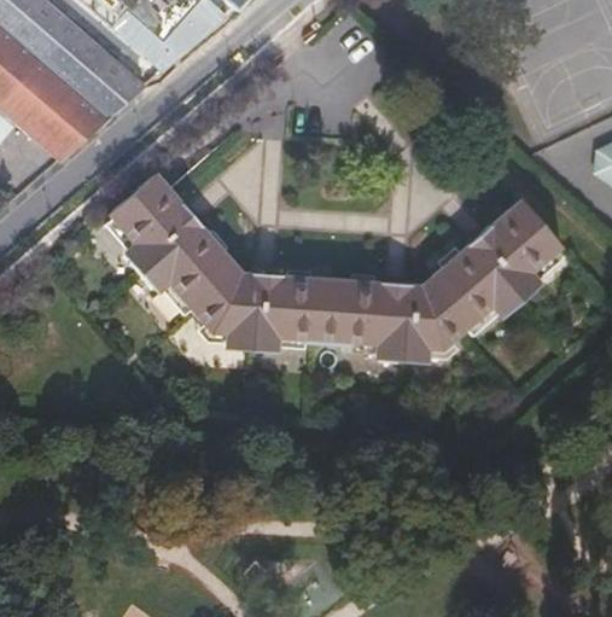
[(0,0),(0,24),(111,121),(149,88),(45,0),(0,0)]
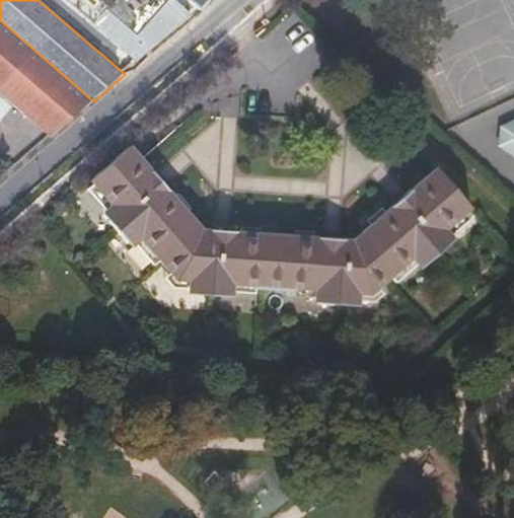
[(67,0),(135,61),(146,49),(92,0),(67,0)]
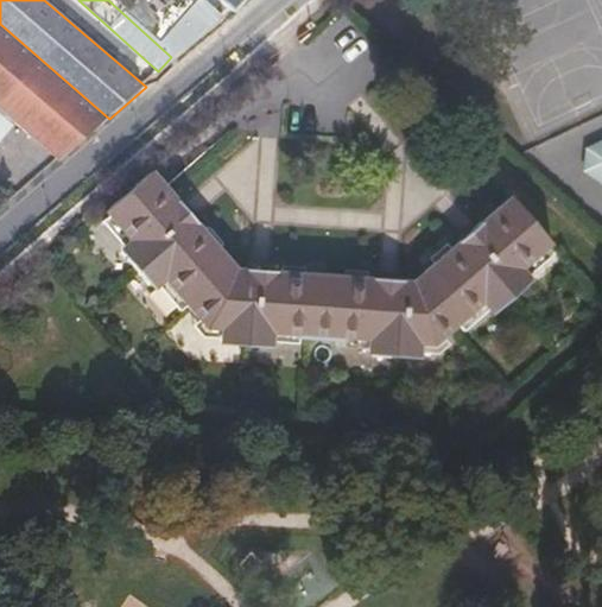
[(108,0),(171,57),(235,8),(225,0),(108,0)]
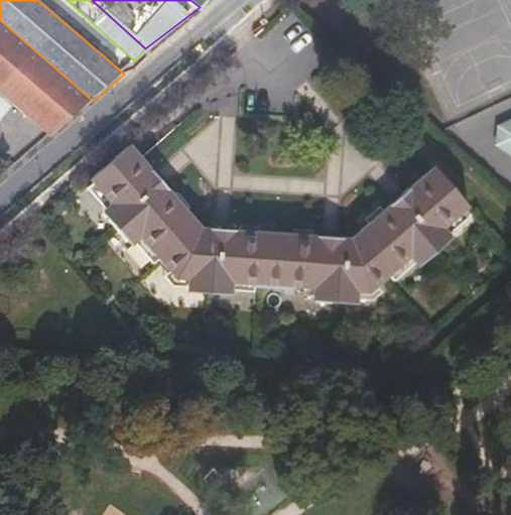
[(52,135),(93,101),(0,20),(0,73),(2,75),(0,77),(0,89),(44,127),(52,135)]
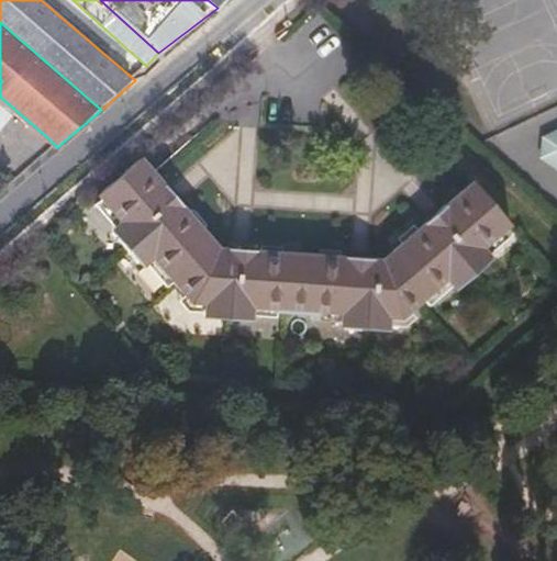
[(556,135),(548,138),(547,159),(556,166),(556,135)]
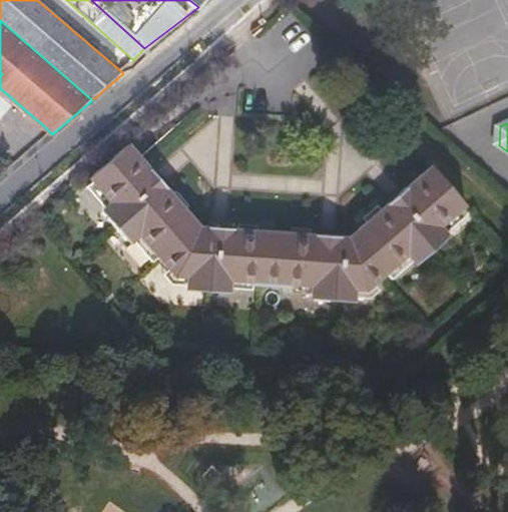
[(183,203),(132,144),(93,179),(113,203),(108,208),(107,215),(129,239),(136,241),(141,237),(161,260),(179,278),(187,278),(187,285),(190,290),(226,292),(233,288),(233,281),(265,283),(280,283),(312,285),(312,293),(317,297),(348,299),(355,295),(356,287),(371,285),(384,274),(409,250),(415,257),(423,258),(446,236),(448,227),(443,221),(465,200),(432,164),(351,235),(204,226),(183,203)]
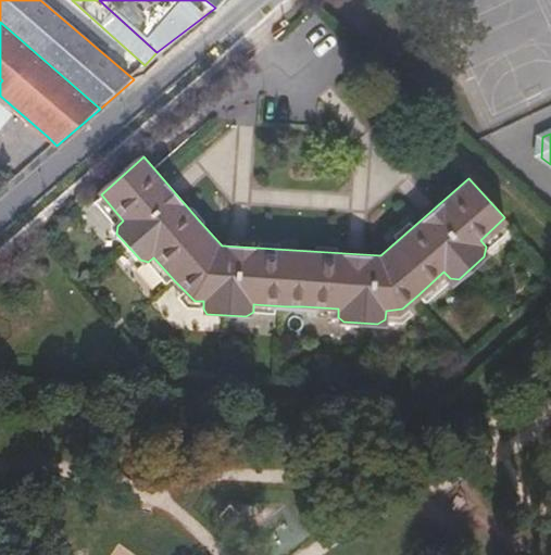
[(123,221),(101,194),(95,200),(117,226),(123,221)]
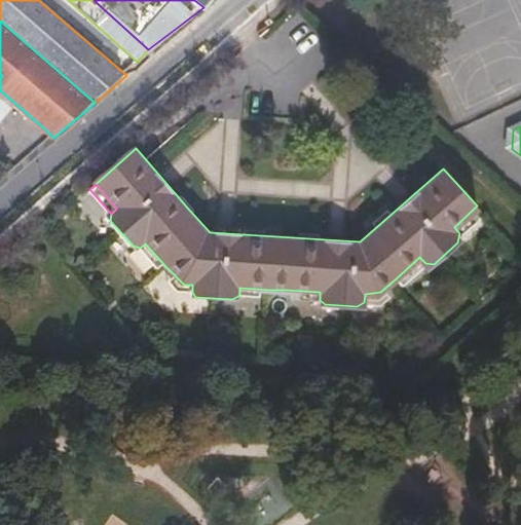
[(483,211),(477,205),(454,227),(459,233),(483,211)]
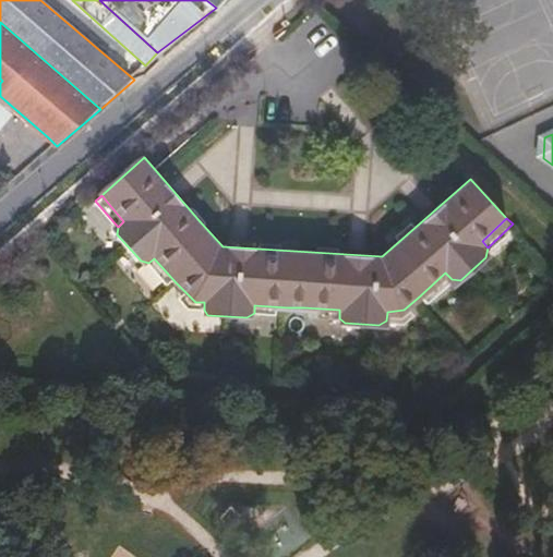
[(154,258),(148,263),(170,288),(176,282),(154,258)]
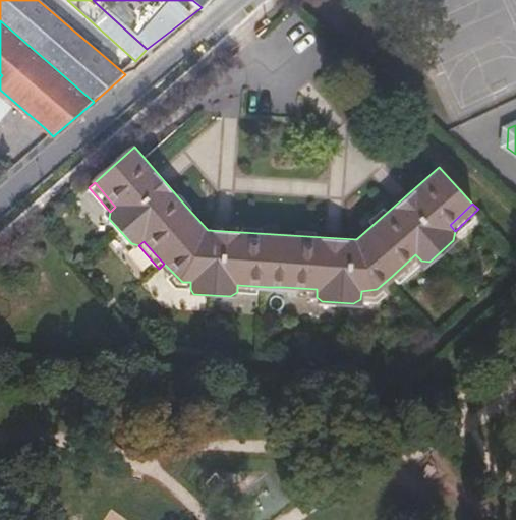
[(396,283),(421,261),(415,254),(390,278),(396,283)]
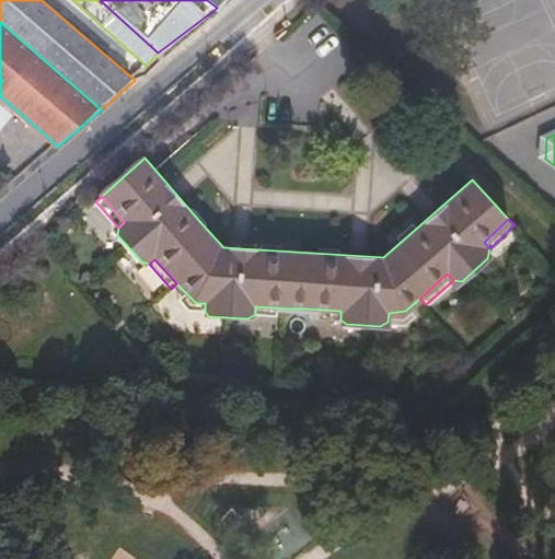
[(176,283),(171,289),(188,310),(205,311),(205,303),(196,303),(176,283)]
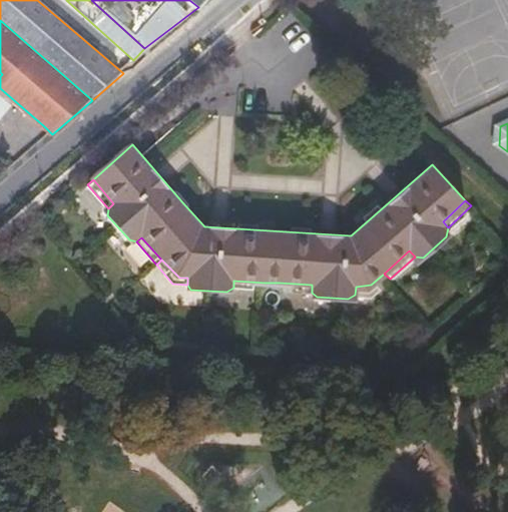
[(371,295),(390,279),(384,274),(371,285),(356,287),(355,295),(371,295)]
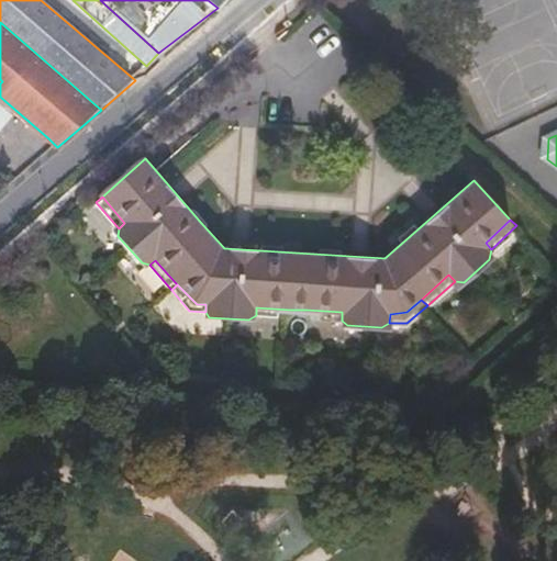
[(256,307),(256,315),(290,317),(290,310),(256,307)]
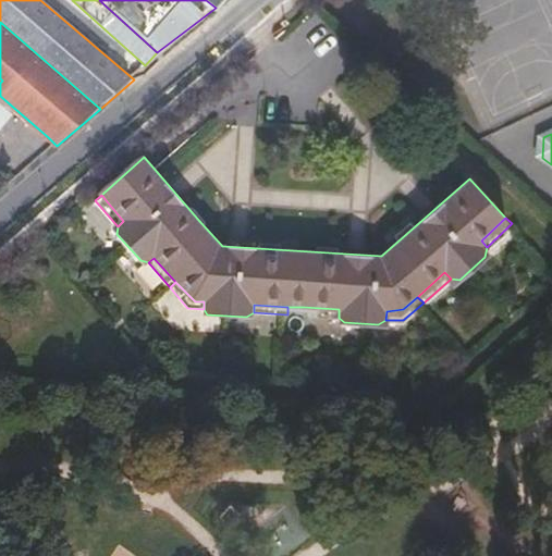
[(304,316),(339,318),(339,309),(304,307),(304,316)]
